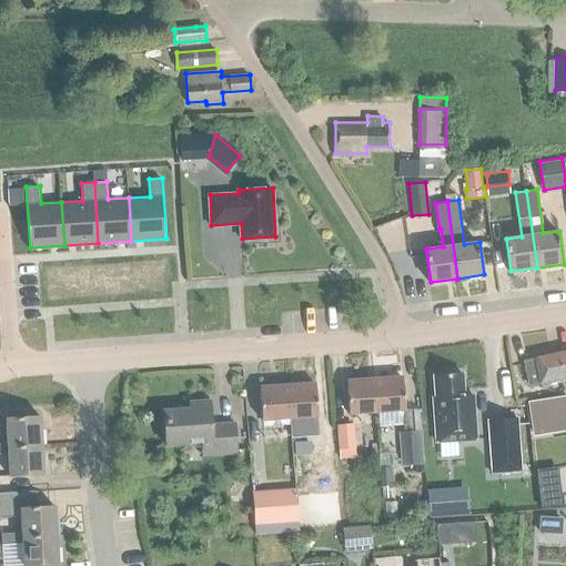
[(565,351),(536,357),(536,359),(525,361),(529,385),(541,383),(565,377),(565,351)]
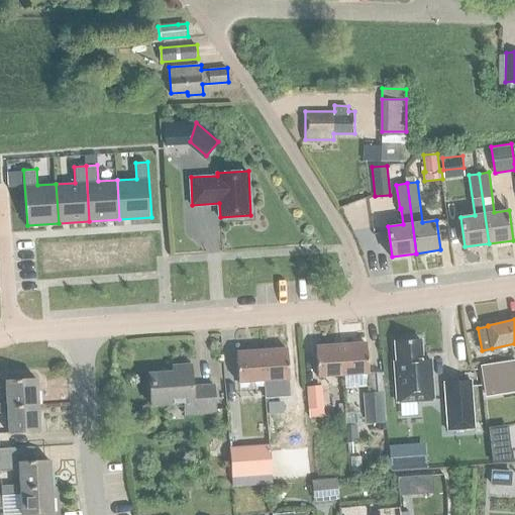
[(397,362),(395,362),(398,402),(434,399),(431,359),(423,359),(421,339),(396,341),(397,362)]
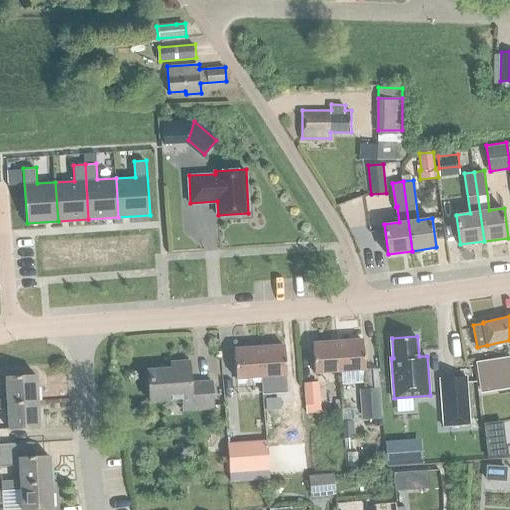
[(340,371),(364,369),(366,369),(363,340),(338,342),(340,371)]
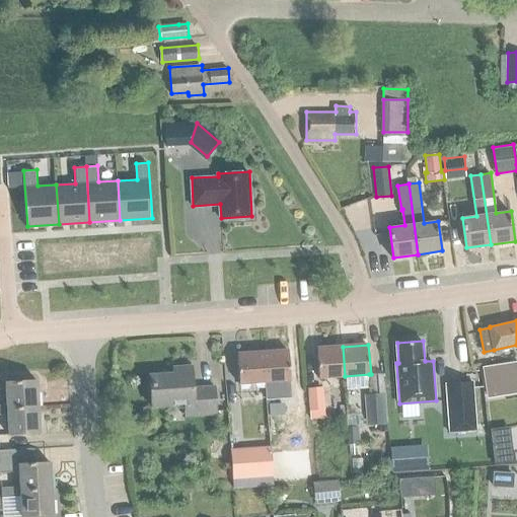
[(319,377),(345,376),(343,347),(317,348),(319,377)]
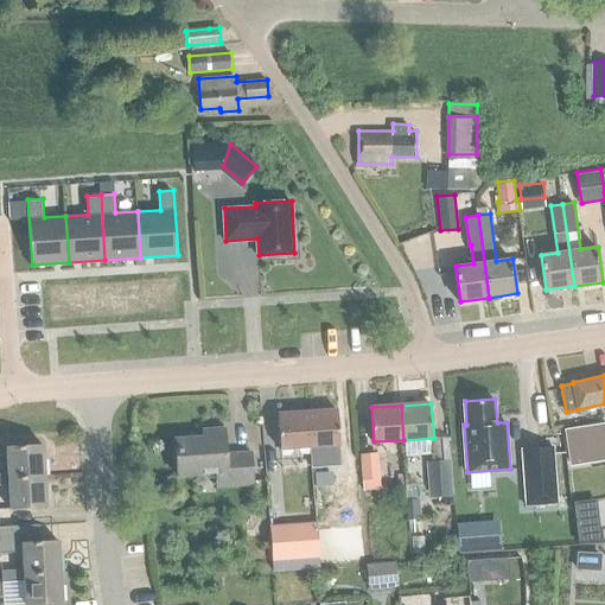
[(338,409),(309,412),(311,446),(341,444),(338,409)]
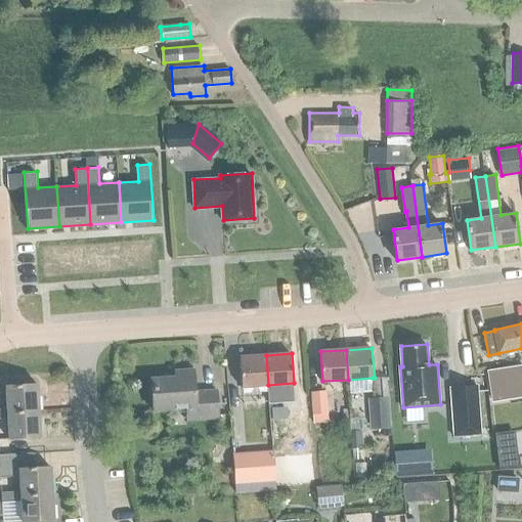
[(268,385),(266,355),(241,357),(243,387),(268,385)]
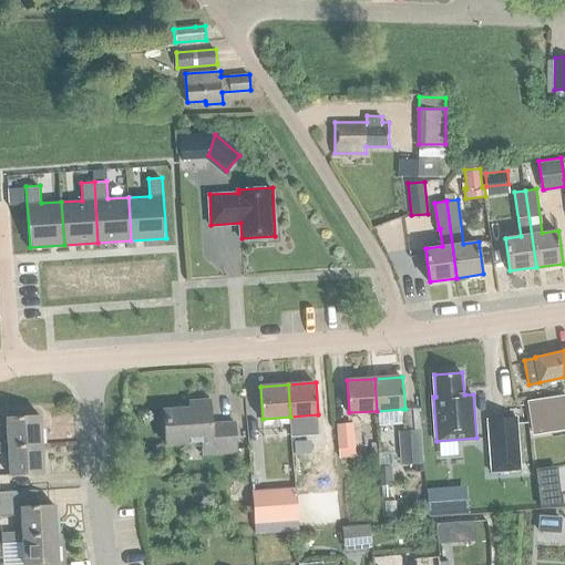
[(564,396),(528,401),(533,435),(564,429),(564,396)]
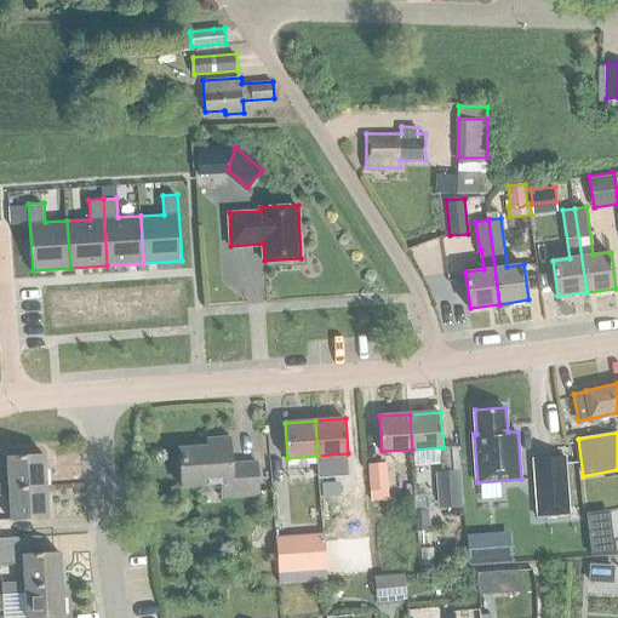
[(221,484),(222,497),(259,495),(257,461),(232,463),(229,436),(207,439),(209,445),(179,447),(182,486),(221,484)]
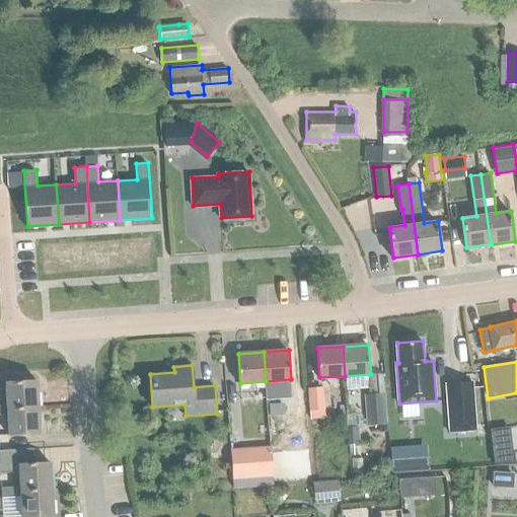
[(40,408),(39,403),(38,380),(7,382),(7,379),(0,379),(0,388),(6,388),(7,404),(8,410),(40,408)]
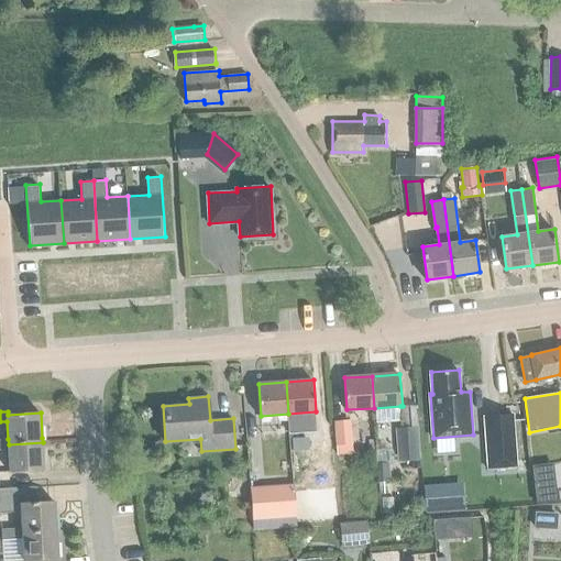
[(516,414),(488,416),(492,469),(520,466),(516,414)]
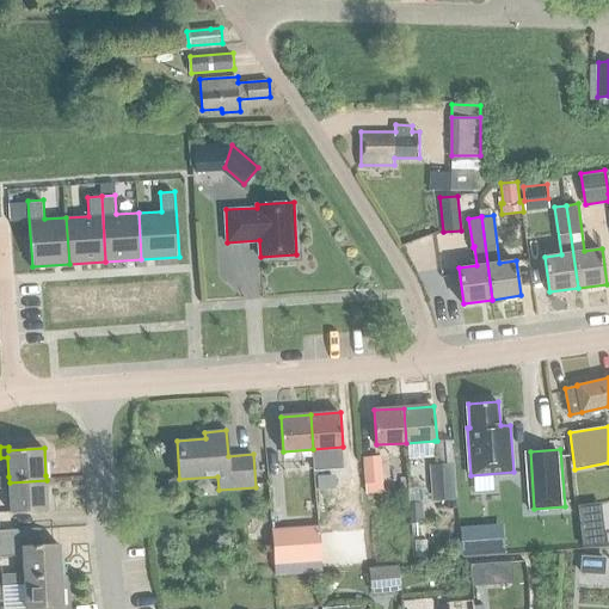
[(364,456),(367,492),(383,491),(381,455),(364,456)]
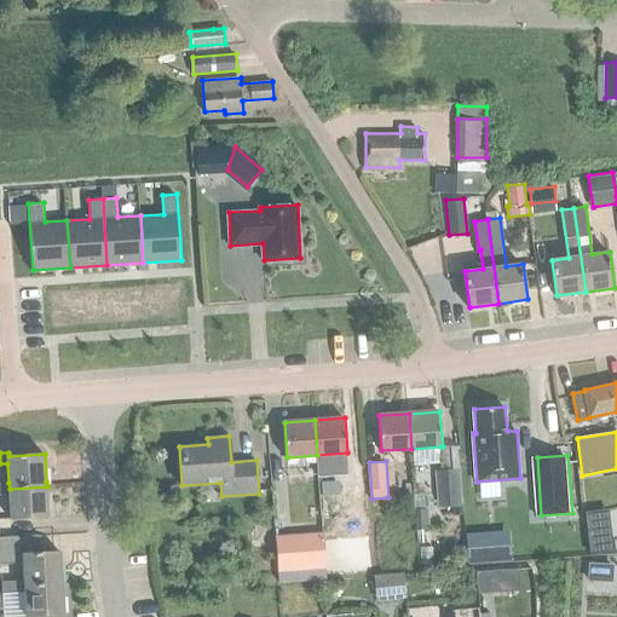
[(346,465),(347,495),(364,494),(362,463),(346,465)]
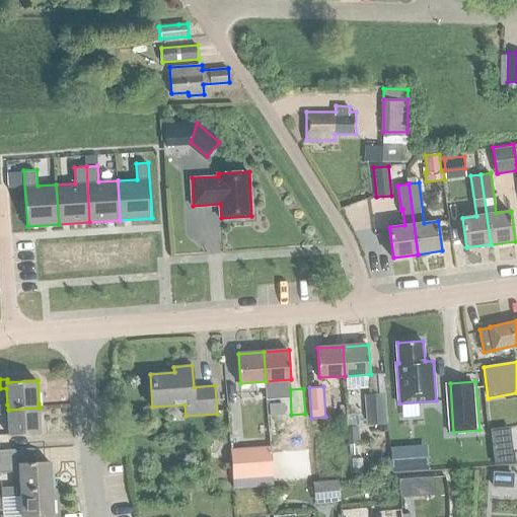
[(388,423),(385,392),(369,393),(372,424),(388,423)]
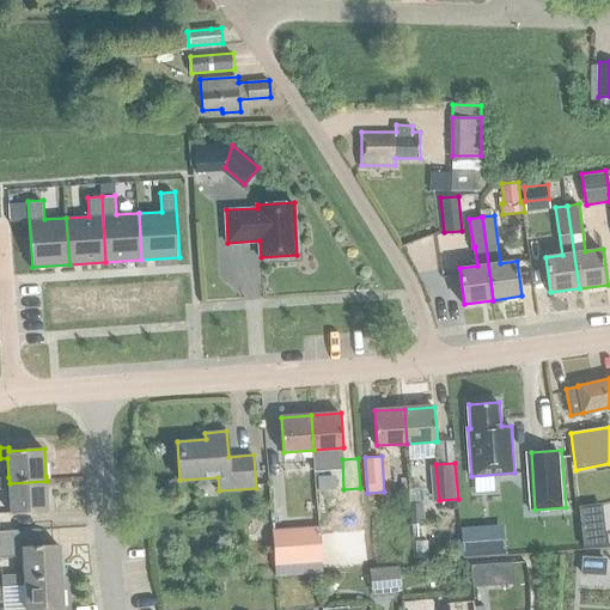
[(48,510),(47,481),(10,483),(8,477),(0,477),(0,488),(10,488),(11,512),(48,510)]
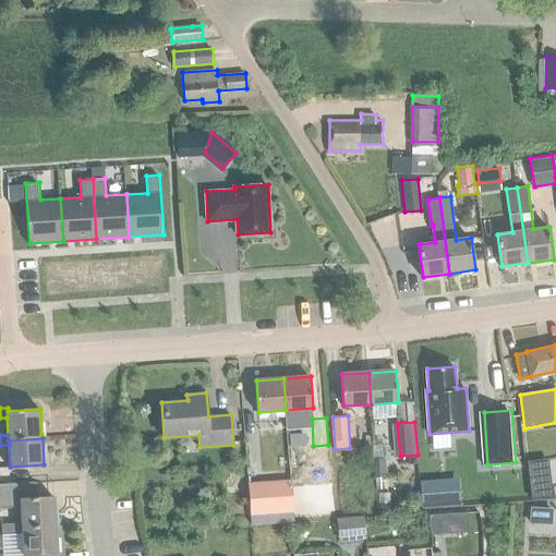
[(385,475),(384,458),(375,458),(376,475),(385,475)]
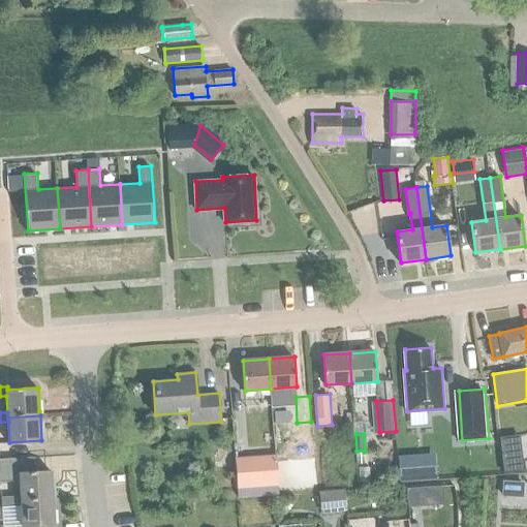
[(0,481),(19,479),(20,495),(21,499),(54,497),(52,470),(39,471),(38,457),(0,458),(0,481)]
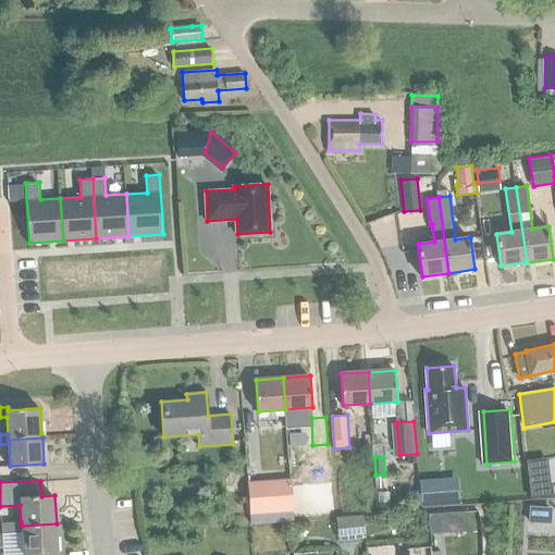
[(552,495),(551,484),(530,486),(531,497),(552,495)]
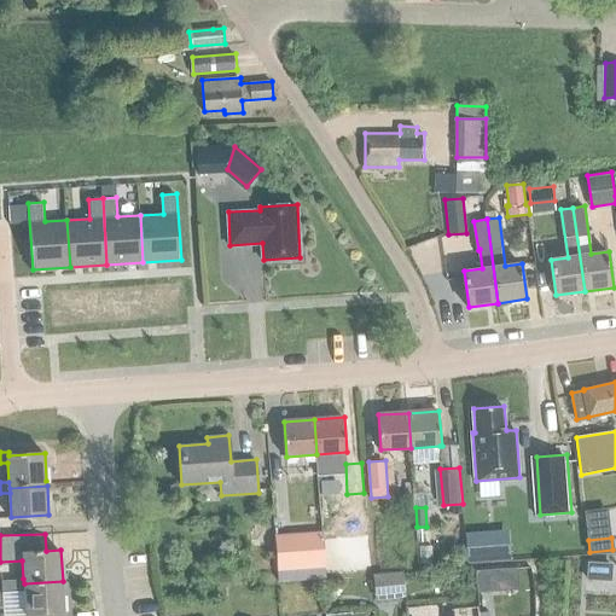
[(324,567),(321,539),(274,541),(277,570),(324,567)]
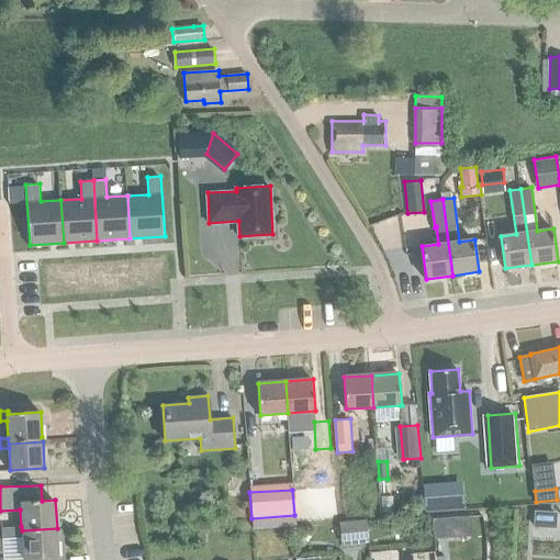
[(434,538),(448,537),(447,517),(433,518),(434,538)]
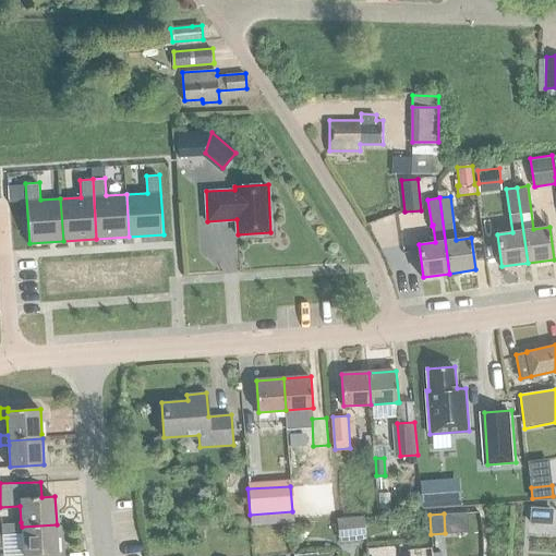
[(337,518),(339,532),(365,529),(363,516),(337,518)]
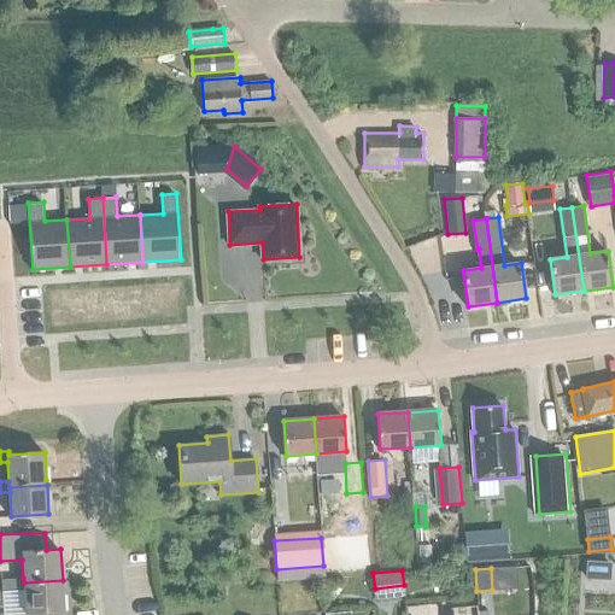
[(24,583),(23,578),(3,579),(3,592),(25,591),(27,614),(64,611),(63,580),(24,583)]
